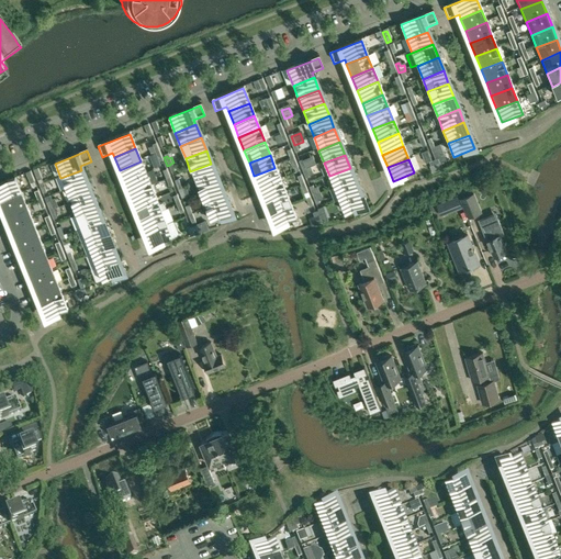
[(141,161),(120,170),(125,182),(145,175),(141,161)]
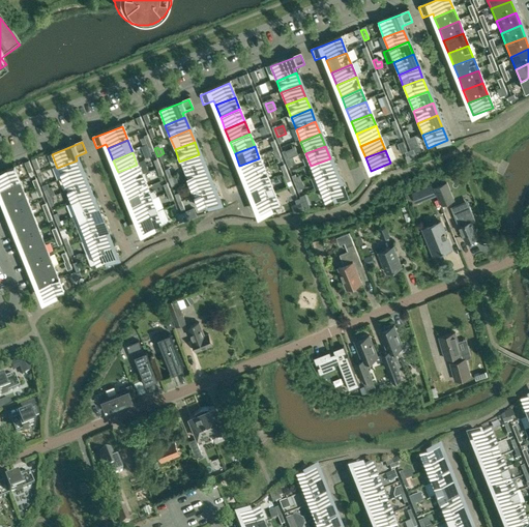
[(179,162),(184,174),(204,166),(199,154),(179,162)]
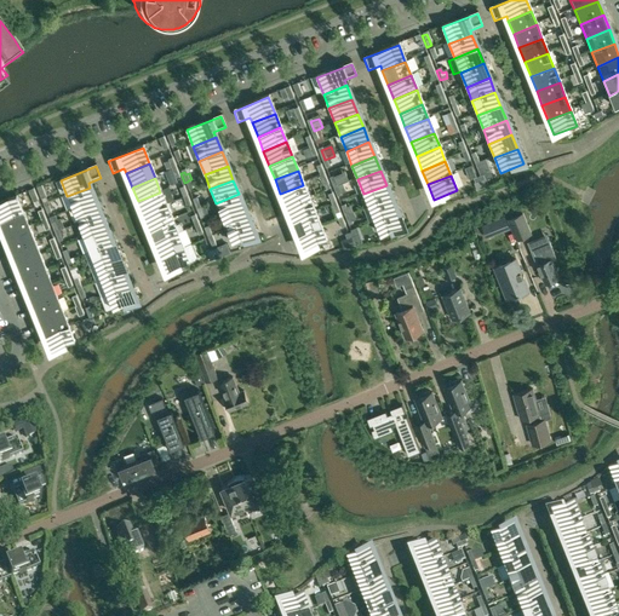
[(303,185),(280,194),(286,208),(309,199),(303,185)]
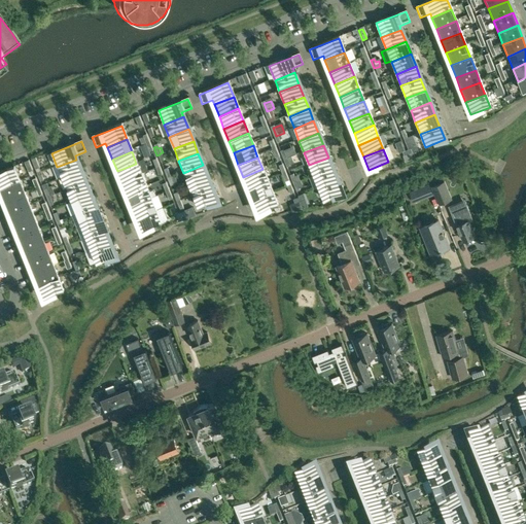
[(309,165),(311,170),(306,172),(309,179),(313,177),(332,169),(328,158),(309,165)]
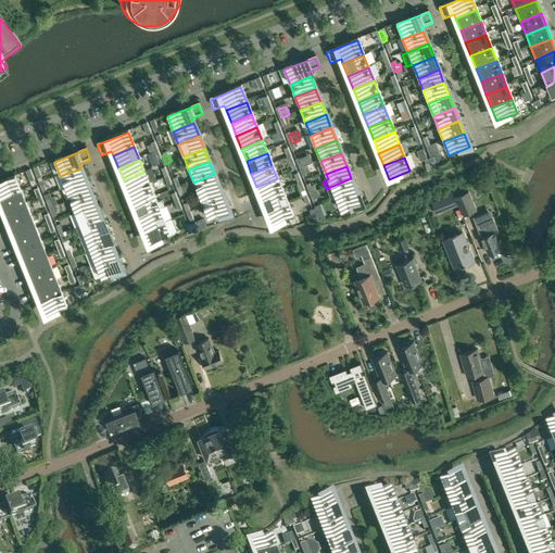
[(306,167),(302,168),(298,171),(302,179),(305,177),(304,176),(308,174),(306,167)]
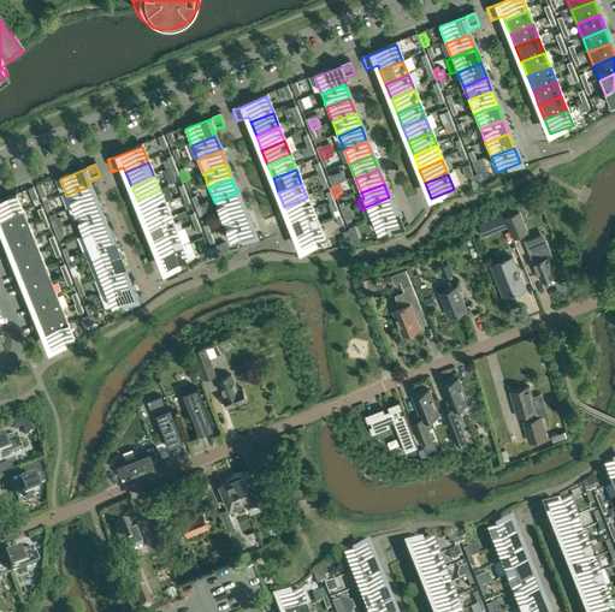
[(95,201),(89,186),(66,195),(72,209),(95,201)]
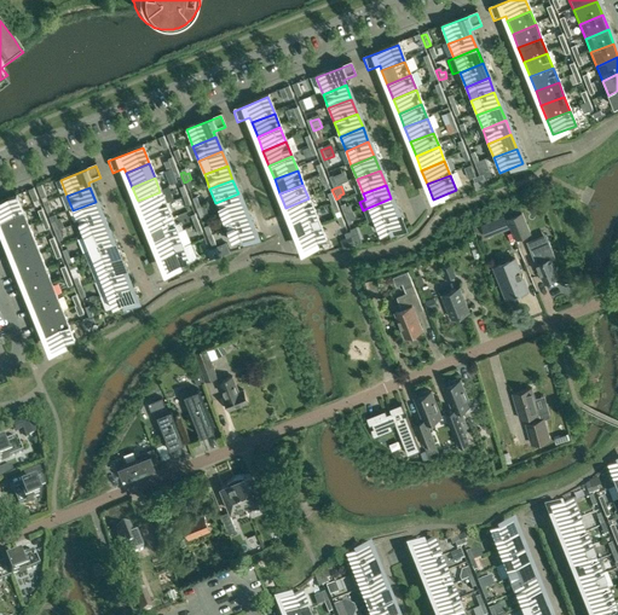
[(160,192),(138,201),(143,215),(166,207),(160,192)]
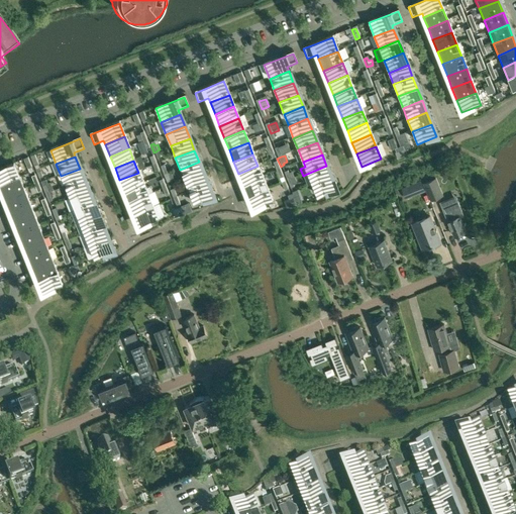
[(180,170),(185,182),(204,174),(199,162),(180,170)]
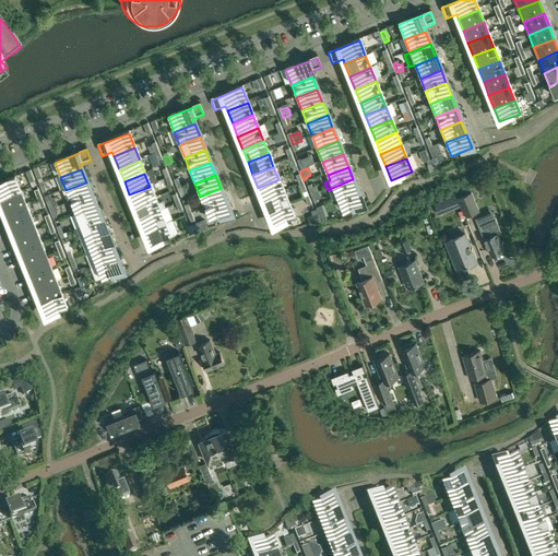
[(0,202),(20,193),(14,178),(0,185),(0,202)]
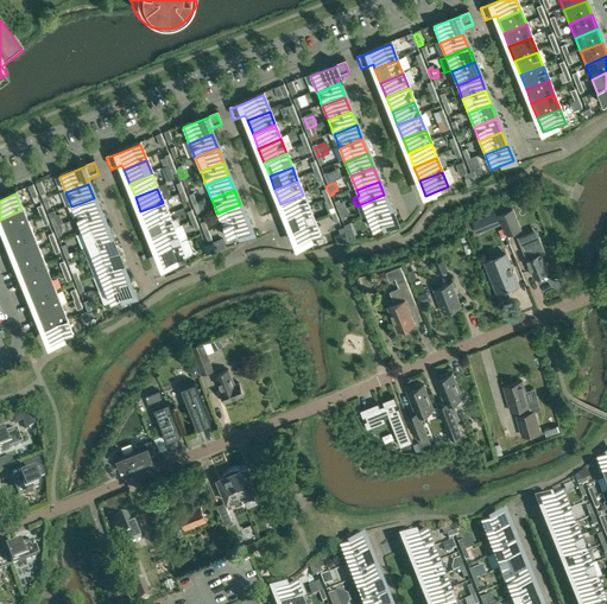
[(303,195),(280,204),(286,218),(309,209),(303,195)]
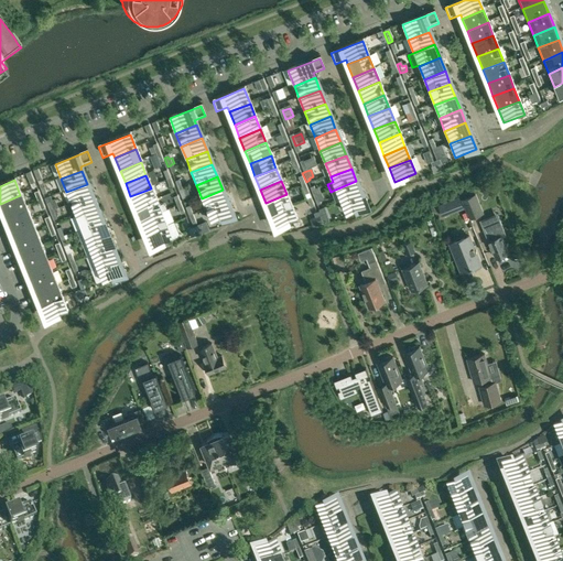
[(361,194),(356,181),(335,190),(340,203),(361,194)]
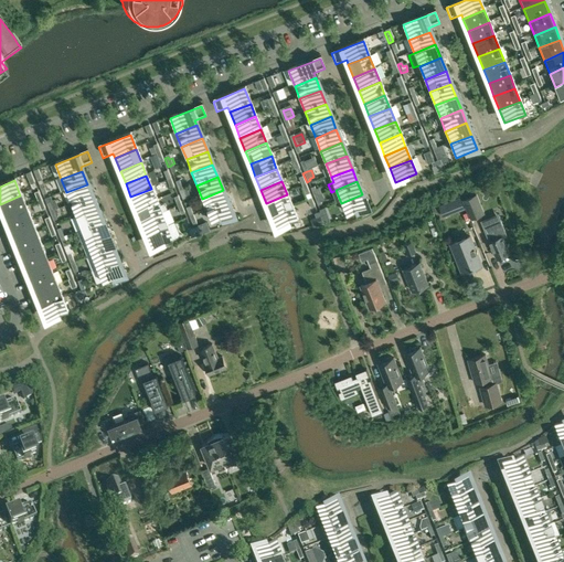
[(93,197),(87,184),(66,192),(72,205),(93,197)]
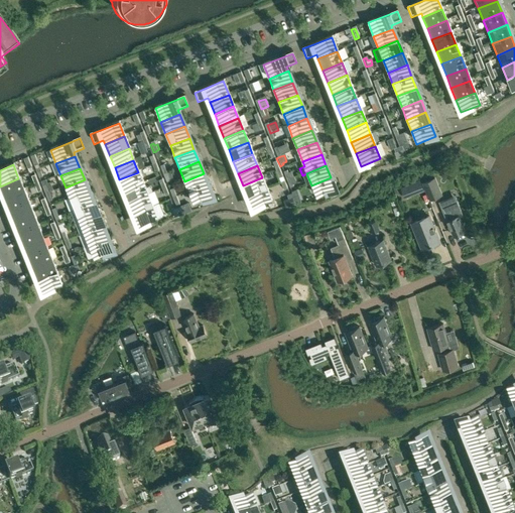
[(138,172),(119,179),(124,191),(143,183),(138,172)]
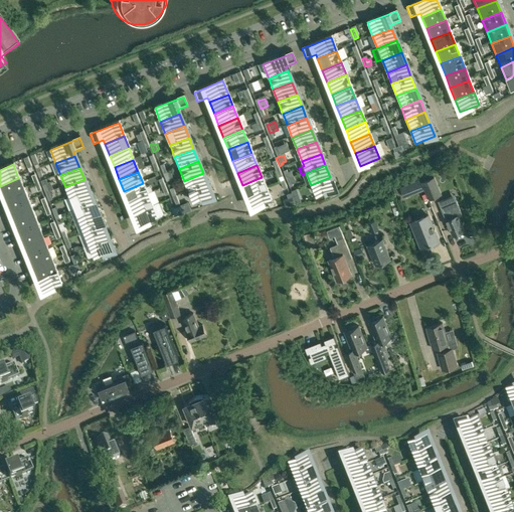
[(169,173),(166,174),(162,176),(166,184),(169,182),(169,181),(172,179),(169,173)]
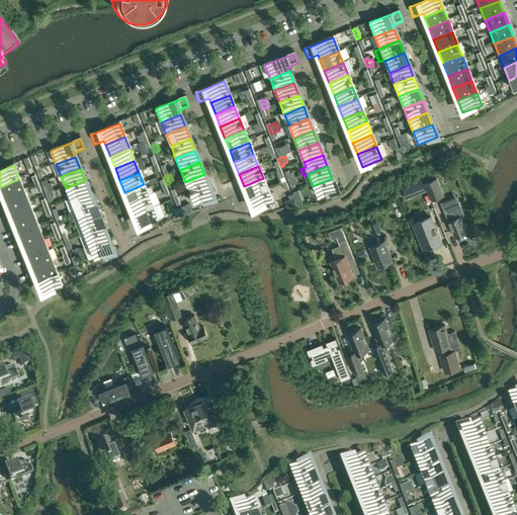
[(208,186),(204,174),(185,182),(190,193),(208,186)]
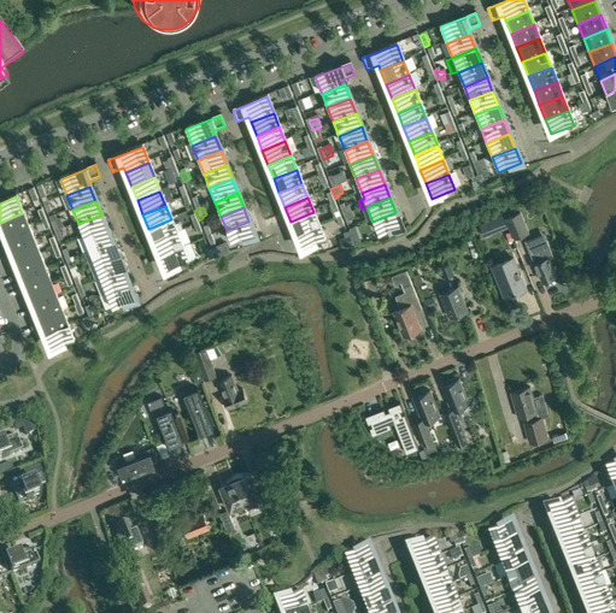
[(297,236),(320,227),(314,212),(291,222),(297,236)]
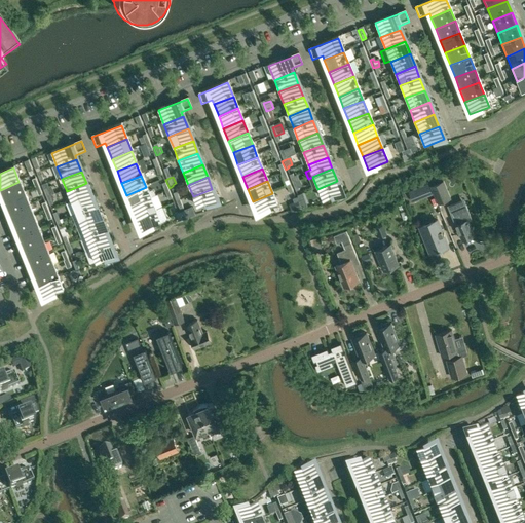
[(337,181),(317,189),(323,201),(342,193),(337,181)]
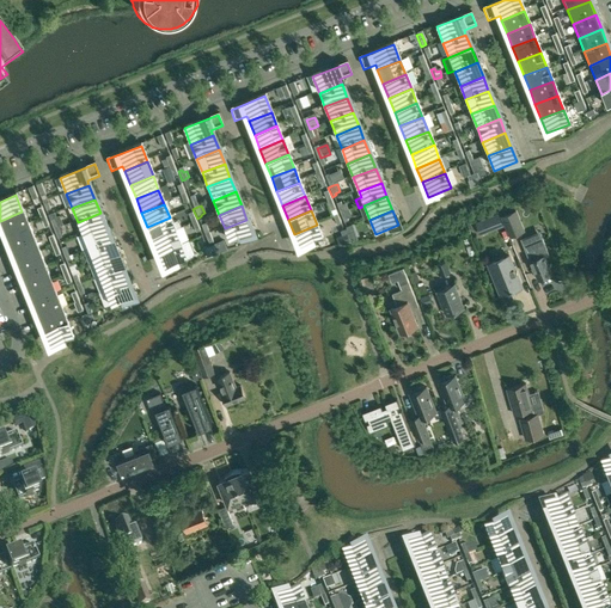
[(5,234),(28,225),(22,212),(0,221),(0,223),(5,234)]
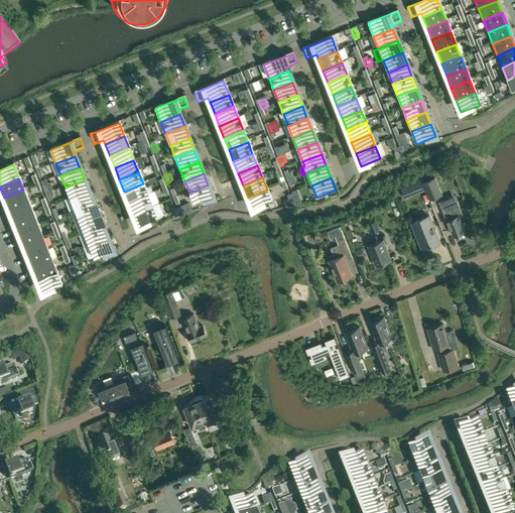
[(293,178),(289,180),(286,181),(289,189),(292,188),(292,186),(295,184),(293,178)]
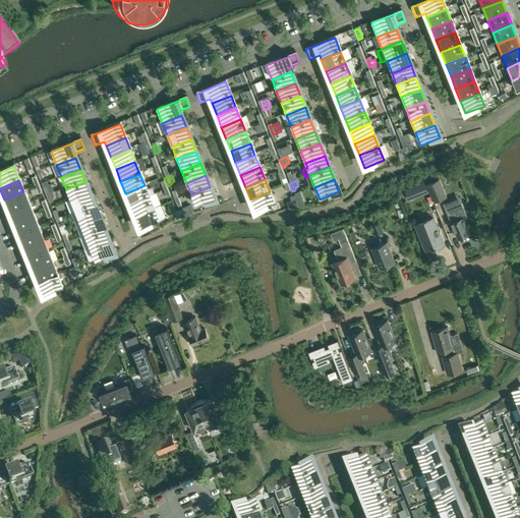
[(90,193),(85,181),(66,189),(71,202),(90,193)]
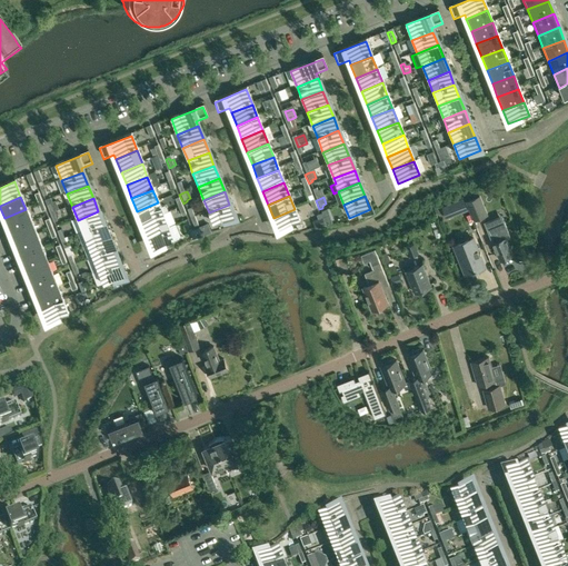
[(479,199),(465,205),(472,224),(486,218),(479,199)]
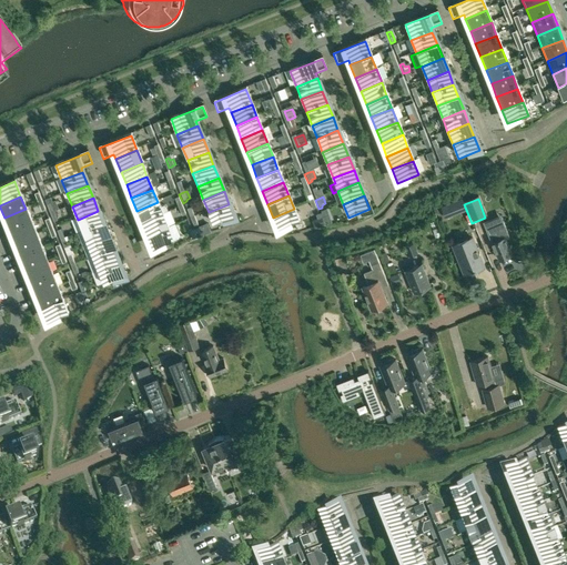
[(163,215),(162,214),(165,212),(164,209),(161,210),(158,202),(137,211),(142,224),(163,215)]
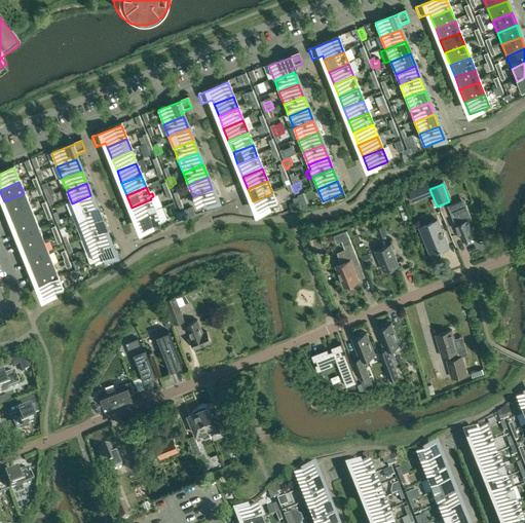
[(427,187),(415,191),(419,201),(430,196),(427,187)]
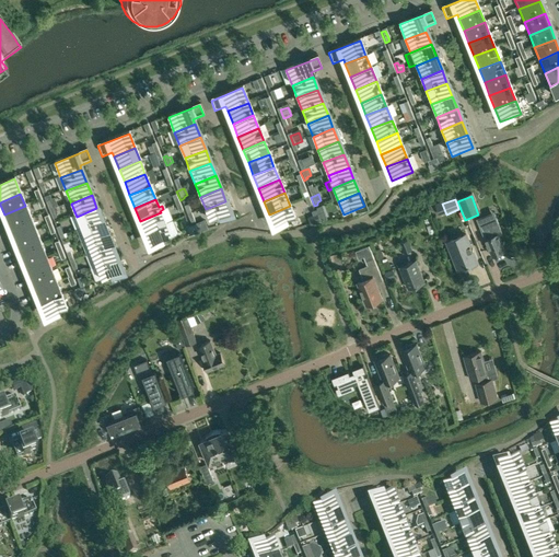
[(225,201),(206,209),(210,223),(231,215),(225,201)]
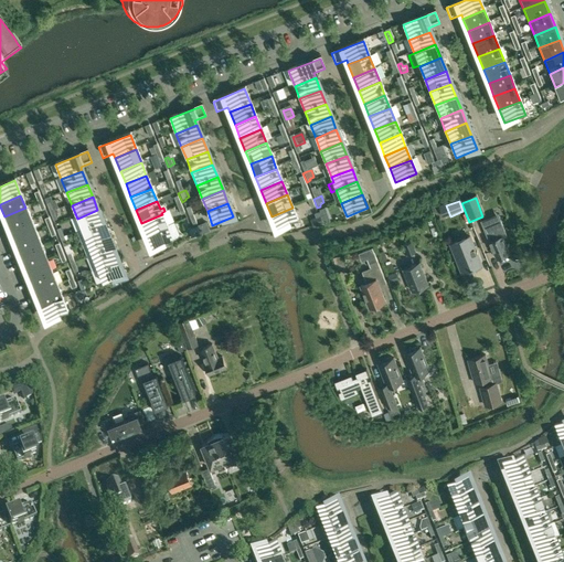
[(4,216),(10,230),(31,221),(25,208),(4,216)]
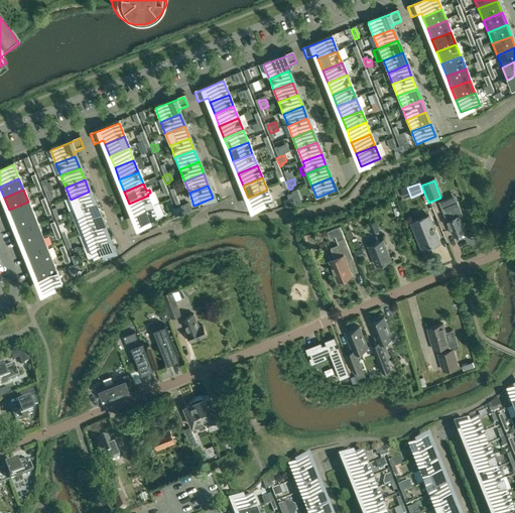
[(267,189),(248,198),(252,210),(271,202),(267,189)]
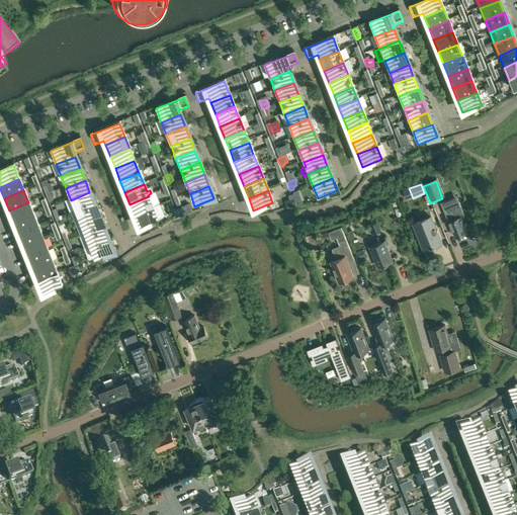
[(75,211),(94,204),(89,192),(71,200),(75,211)]
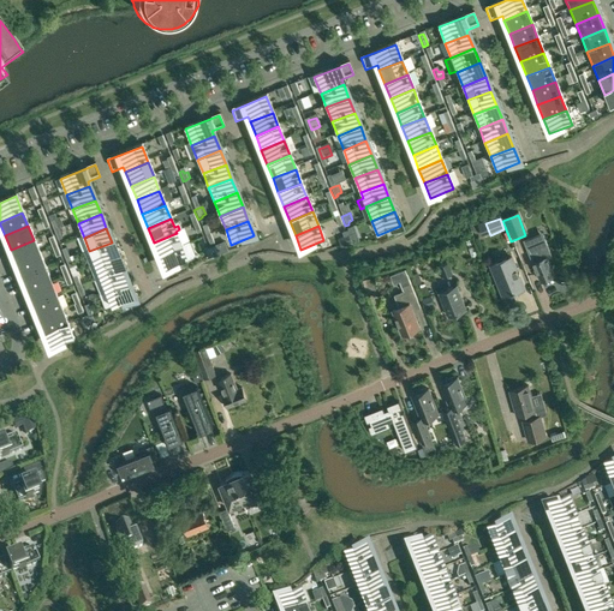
[(159,257),(182,247),(177,233),(154,243),(159,257)]
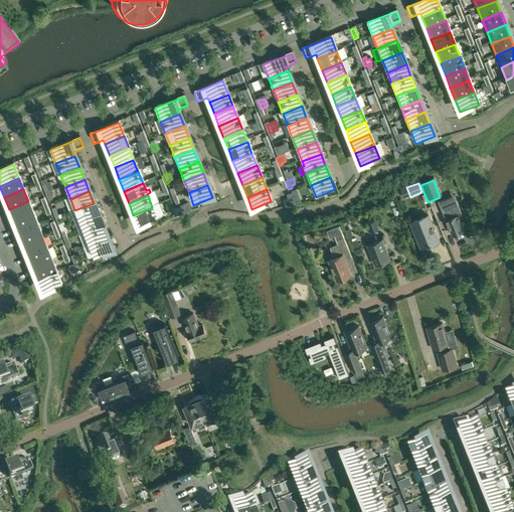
[(32,212),(28,201),(9,209),(13,220),(32,212)]
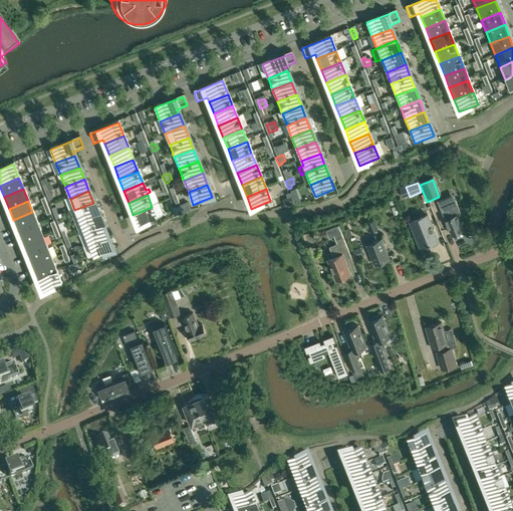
[(462,232),(456,218),(460,216),(454,202),(439,208),(444,222),(443,222),(447,231),(448,230),(451,237),(462,232)]
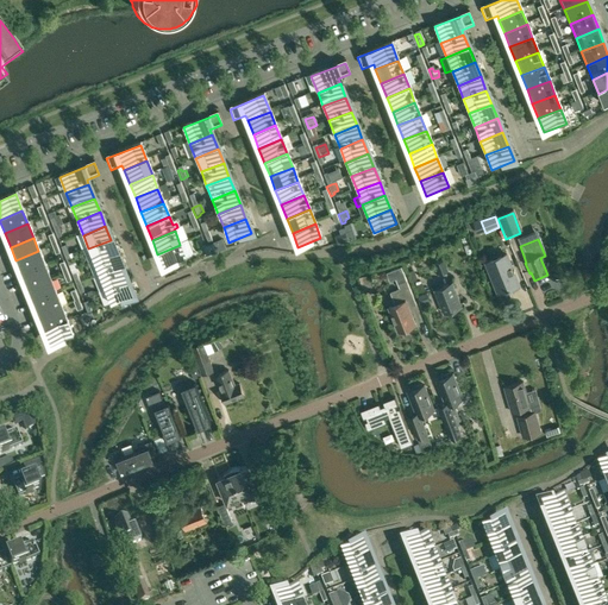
[(117,254),(111,240),(88,249),(94,263),(117,254)]
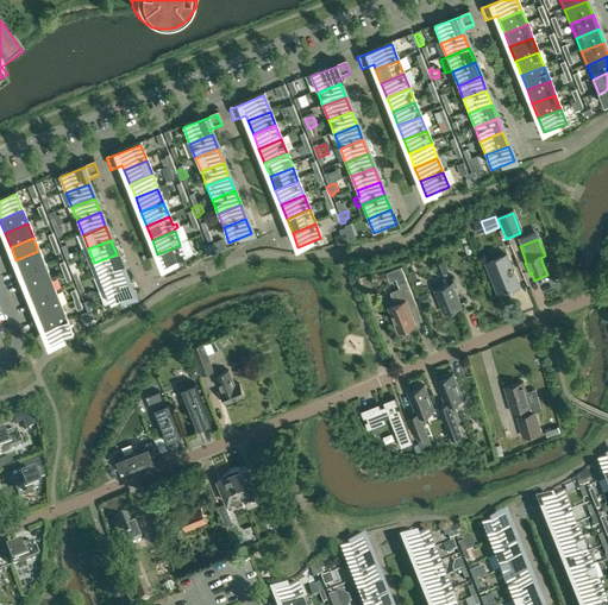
[(180,245),(157,254),(163,269),(186,259),(180,245)]
